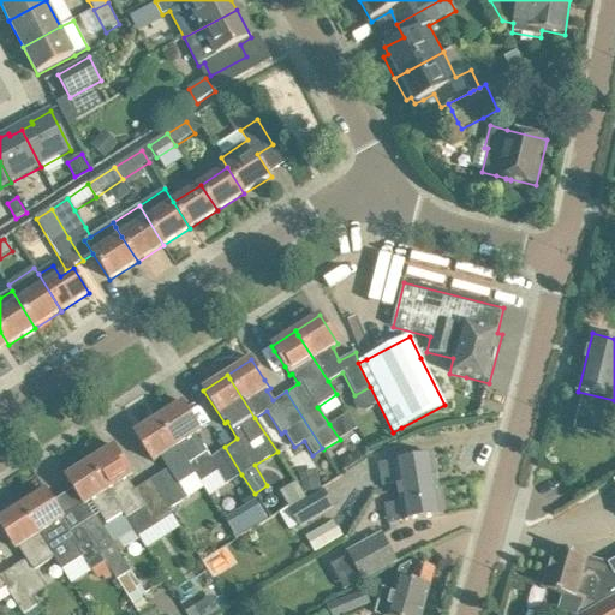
[(183,402),(159,418),(161,423),(195,475),(195,473),(199,482),(216,471),(225,484),(242,475),(225,447),(209,457),(196,436),(202,433),(196,423),(183,402)]
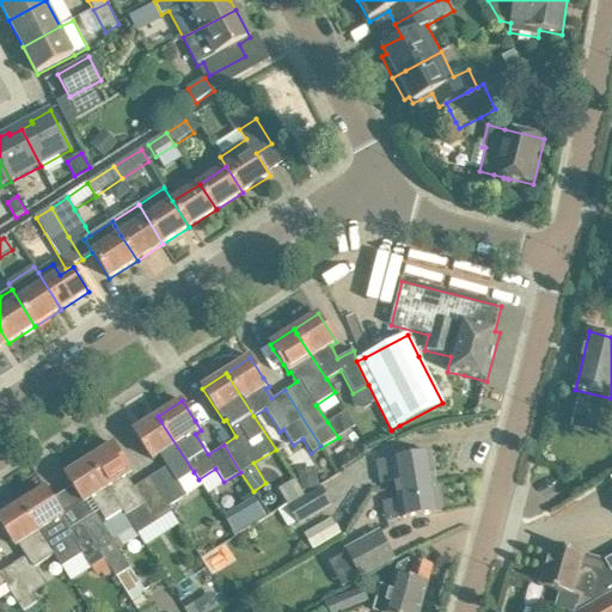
[(158,416),(134,432),(136,436),(147,452),(152,460),(159,456),(165,465),(148,476),(167,506),(185,495),(178,482),(194,472),(160,421),(158,416)]
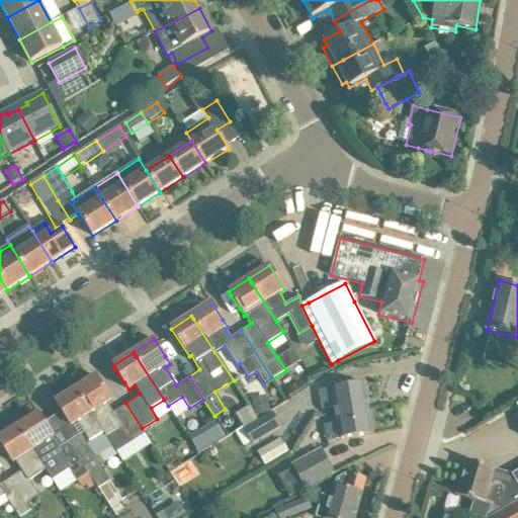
[(96,376),(76,390),(78,393),(102,431),(111,446),(114,451),(144,433),(141,429),(142,428),(125,403),(108,415),(103,406),(111,401),(107,394),(96,376)]
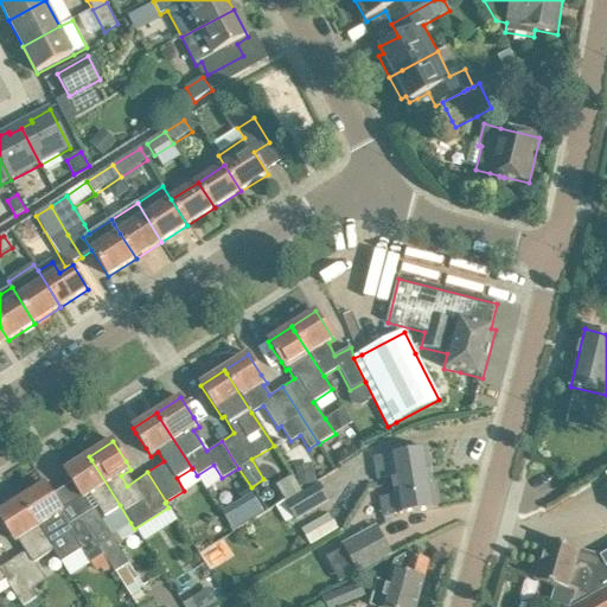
[(55,446),(42,452),(50,472),(64,466),(55,446)]
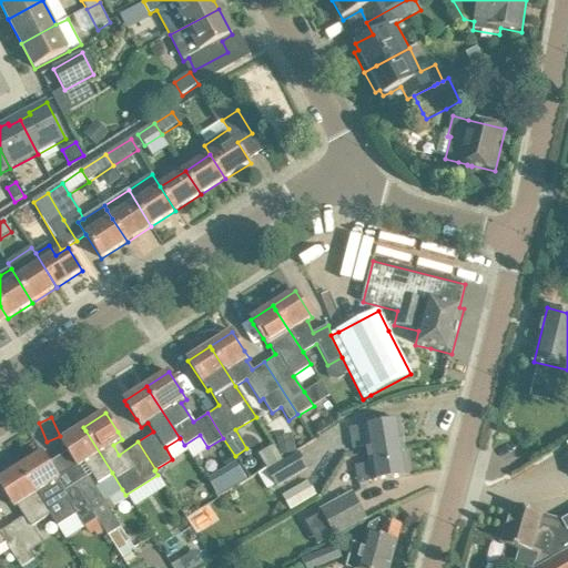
[(401,421),(351,428),(354,450),(367,448),(368,455),(405,448),(401,421)]
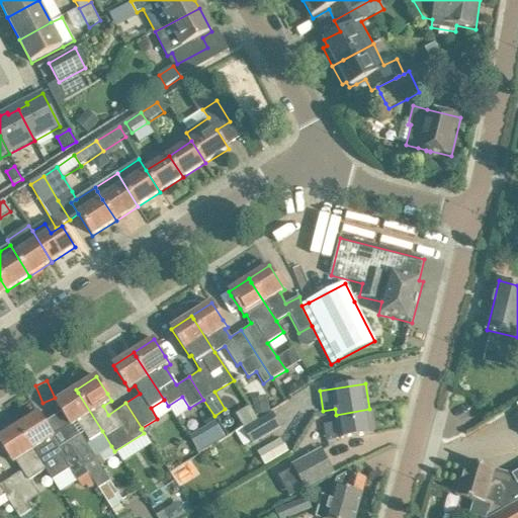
[(76,390),(56,402),(58,406),(62,412),(67,419),(71,426),(72,427),(74,425),(79,433),(95,456),(111,446),(102,431),(78,393),(76,390)]
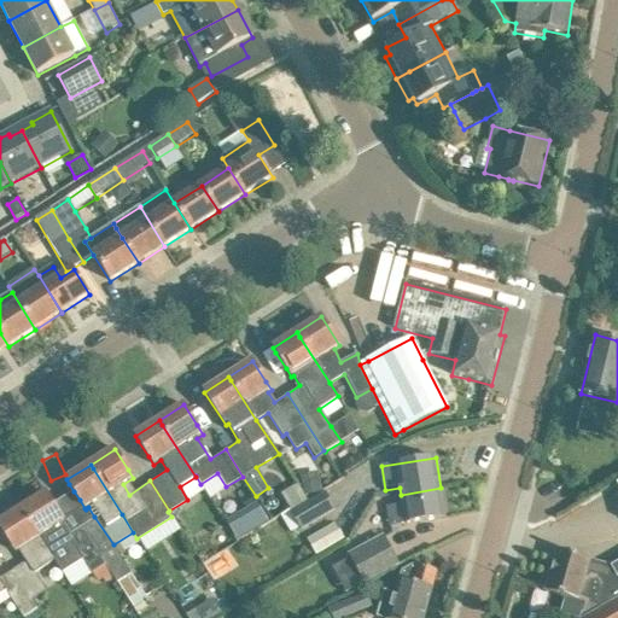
[(301,530),(336,509),(324,488),(289,508),(301,530)]
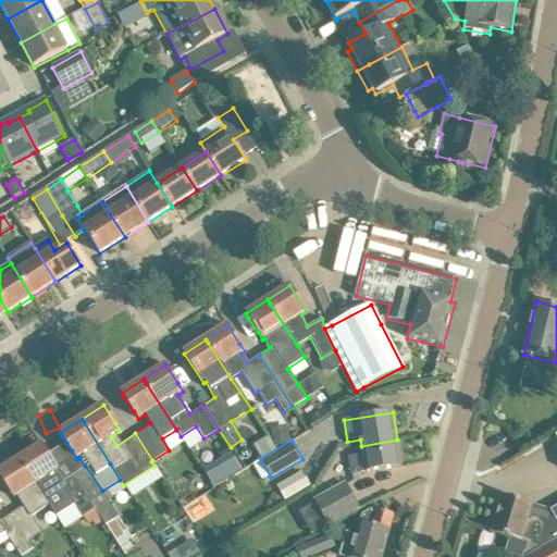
[(361,446),(363,456),(350,458),(353,475),(401,467),(397,440),(361,446)]
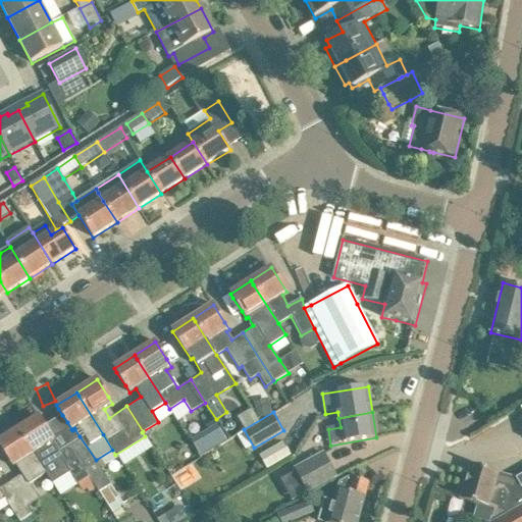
[(39,416),(18,429),(20,433),(43,469),(45,472),(53,484),(69,474),(72,478),(77,485),(82,493),(90,488),(92,491),(96,489),(84,470),(68,444),(62,434),(54,440),(50,433),(45,426),(39,416)]
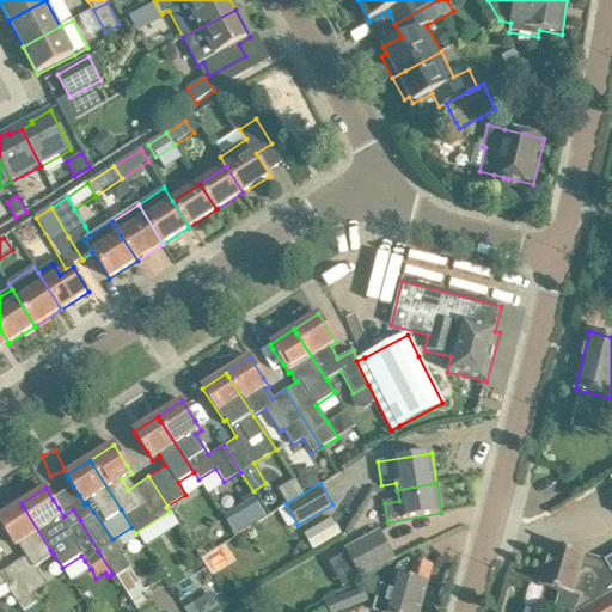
[(255,500),(224,518),(234,536),(264,518),(255,500)]
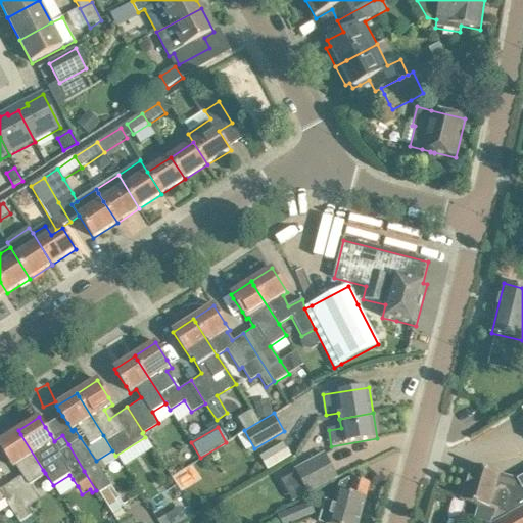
[(72,430),(62,435),(68,444),(84,471),(96,490),(98,492),(99,492),(106,487),(107,487),(111,484),(96,461),(80,437),(75,429),(73,431),(72,430)]
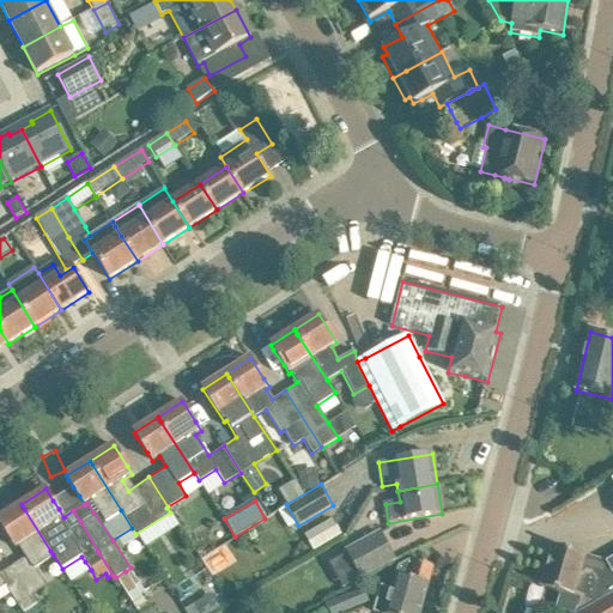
[(22,504),(0,517),(0,523),(0,525),(11,540),(16,548),(19,547),(24,557),(12,565),(31,594),(44,586),(34,568),(53,554),(50,551),(24,509),(22,504)]
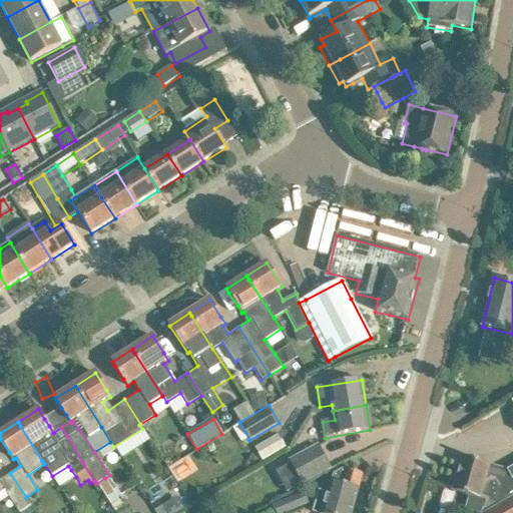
[(263,461),(286,447),(278,433),(253,447),(263,461)]
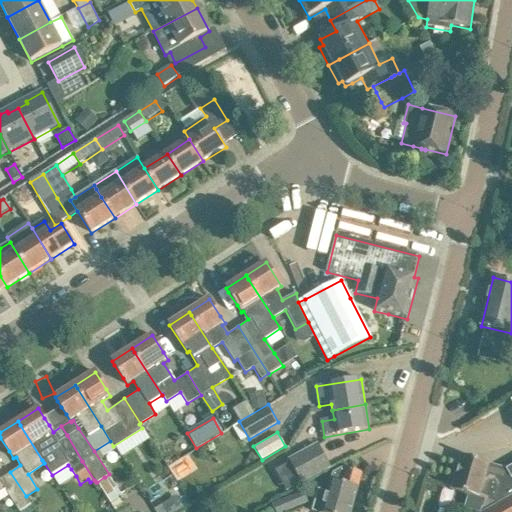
[(300,481),(330,466),(318,442),(288,457),(300,481)]
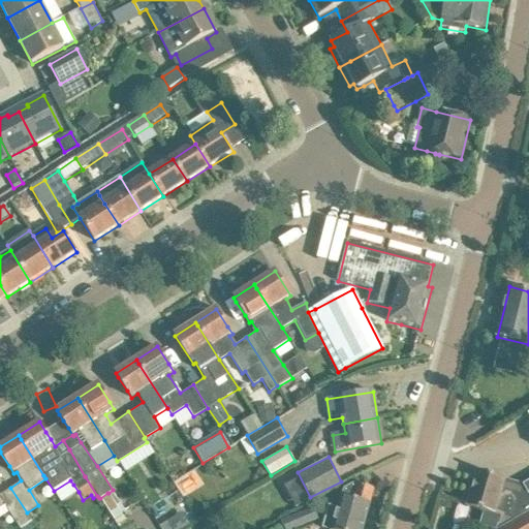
[(505,479),(477,471),(467,507),(487,512),(503,518),(504,515),(514,519),(528,509),(528,494),(525,496),(521,497),(510,494),(510,495),(501,493),(505,479)]
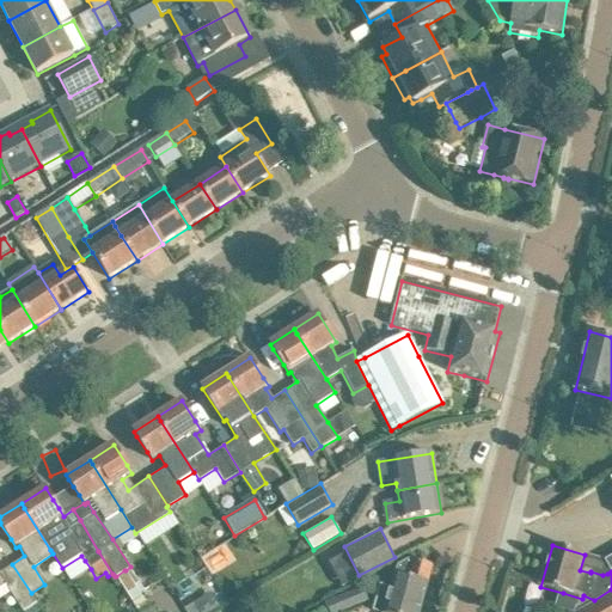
[(380,586),(374,611),(379,611),(420,611),(433,565),(414,561),(409,579),(395,575),(391,588),(380,586)]
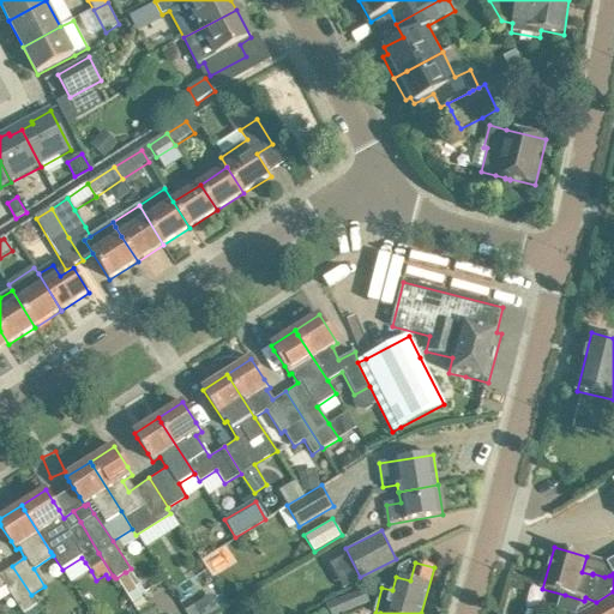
[(0,590),(5,588),(22,613),(37,605),(31,595),(12,566),(0,572),(0,590)]
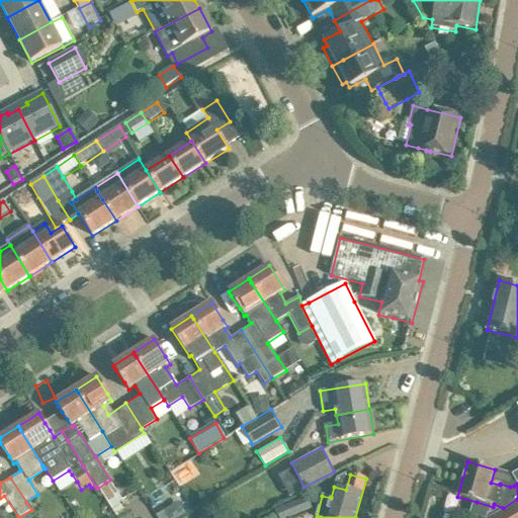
[(105,483),(98,488),(111,510),(119,505),(105,483)]
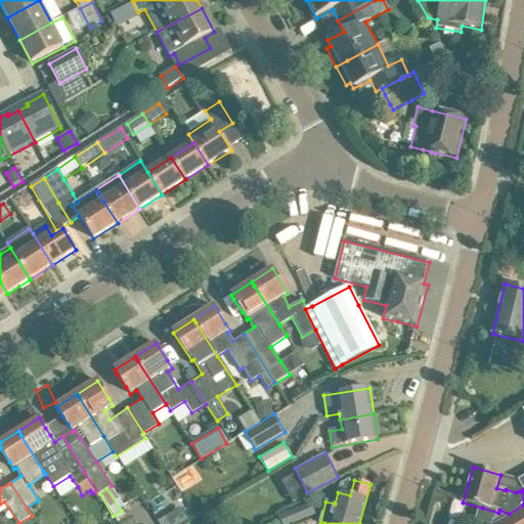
[(280,523),(290,523),(314,515),(309,501),(277,514),(280,523)]
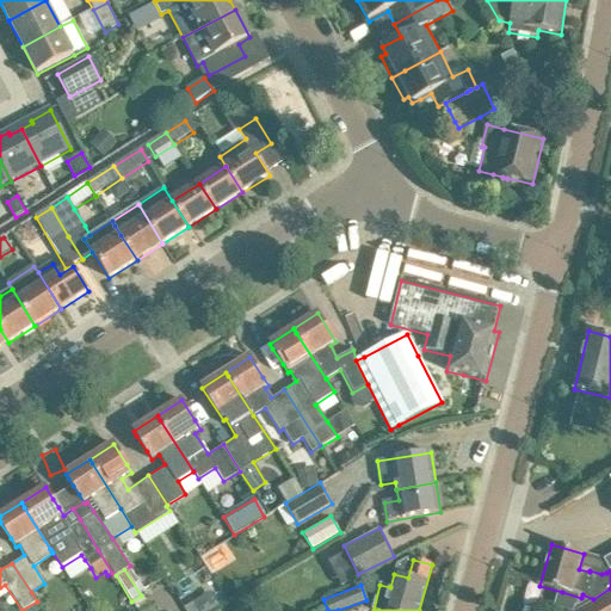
[(610,610),(610,592),(578,610),(610,610)]
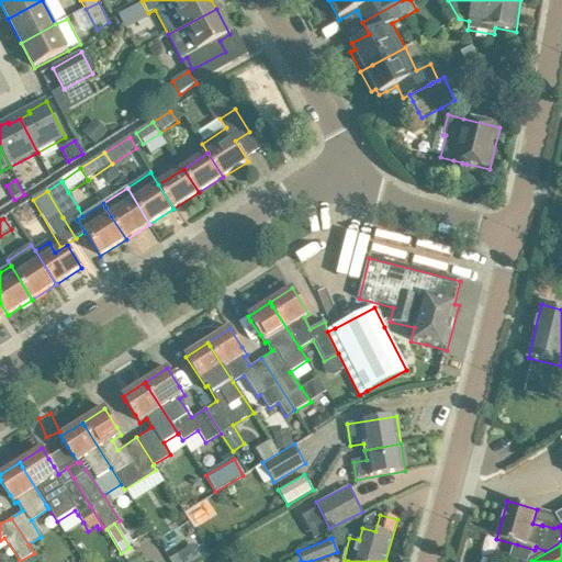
[(130,548),(121,553),(126,561),(137,553),(132,546),(130,548)]
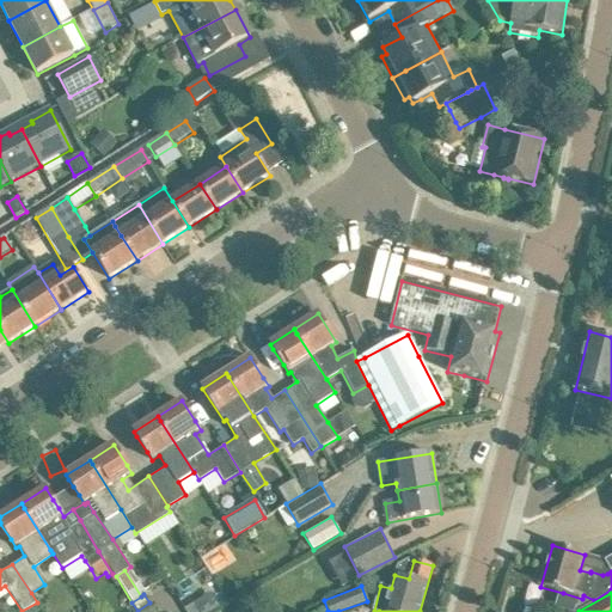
[(206,611),(201,601),(189,607),(191,611),(206,611)]
